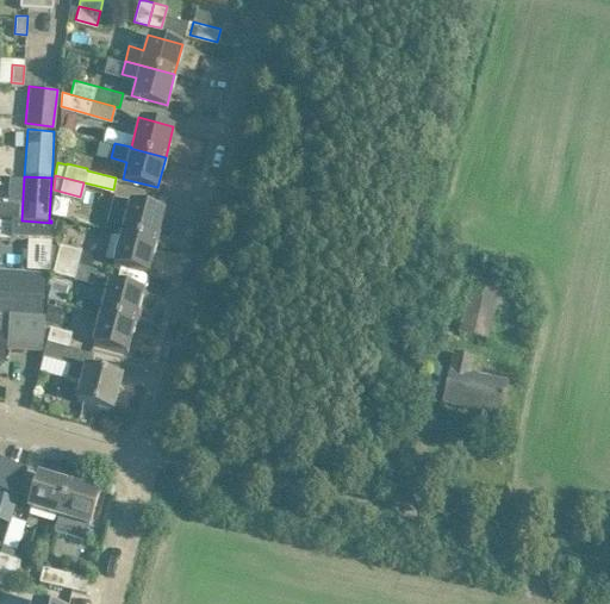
[(0,218),(18,220),(18,219),(19,200),(7,199),(7,197),(0,195),(0,218)]
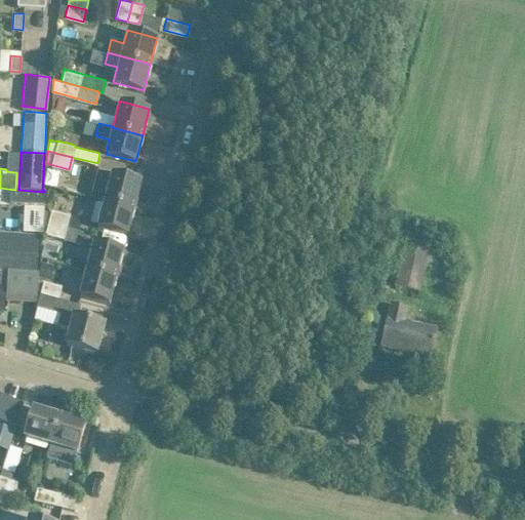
[(112,172),(105,199),(134,206),(140,181),(112,172)]
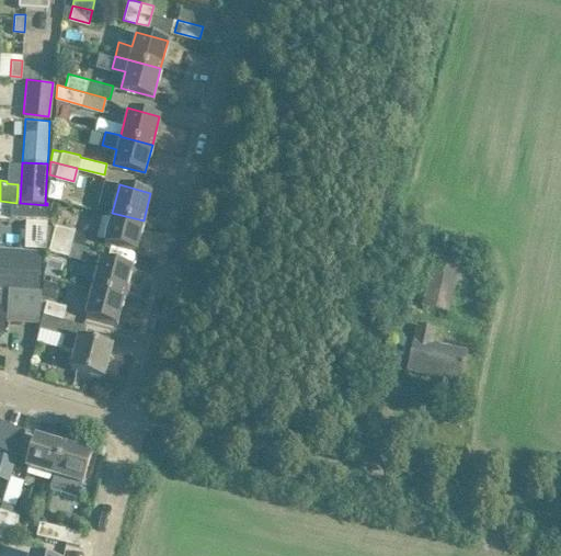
[(0,216),(47,218),(47,205),(20,203),(16,202),(16,203),(0,201),(0,216)]
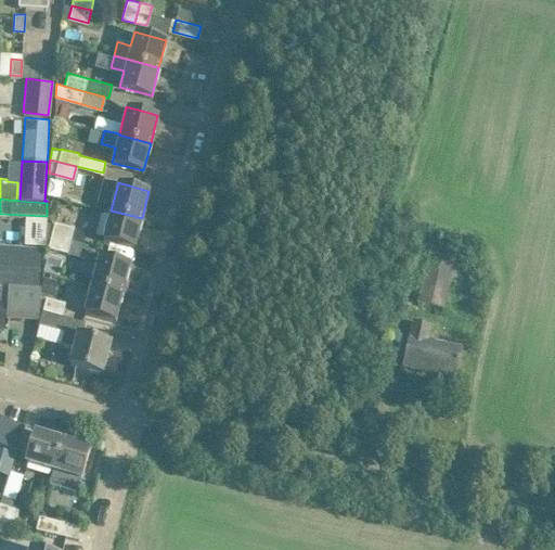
[(134,246),(142,218),(111,210),(103,238),(134,246)]
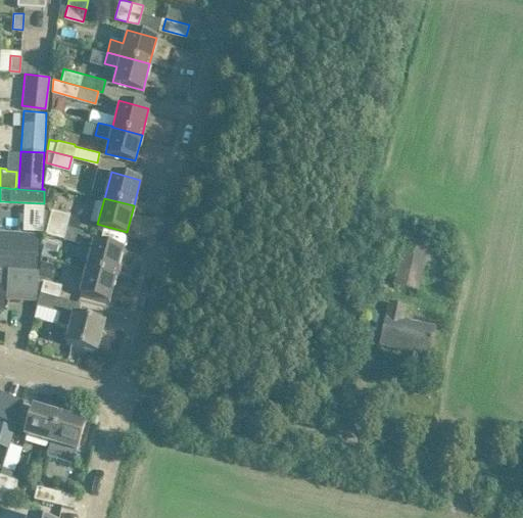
[(43,207),(43,219),(66,225),(69,213),(51,207),(51,209),(43,207)]
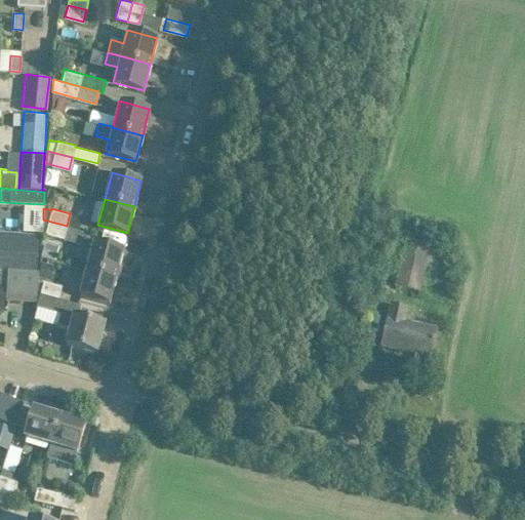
[(43,220),(42,231),(64,237),(67,226),(43,220)]
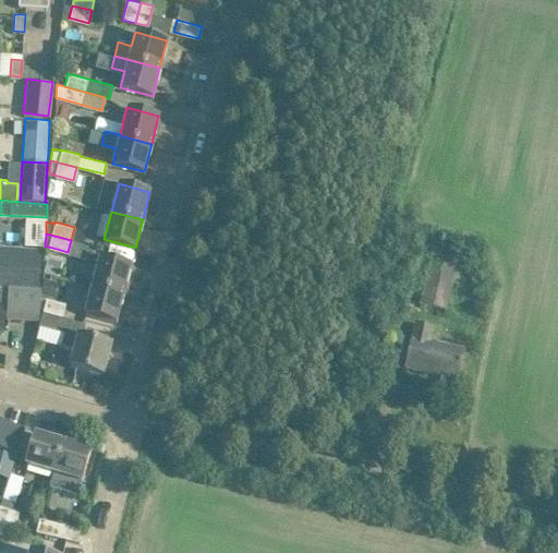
[(0,284),(8,285),(38,287),(41,250),(31,249),(3,247),(0,245),(0,284)]
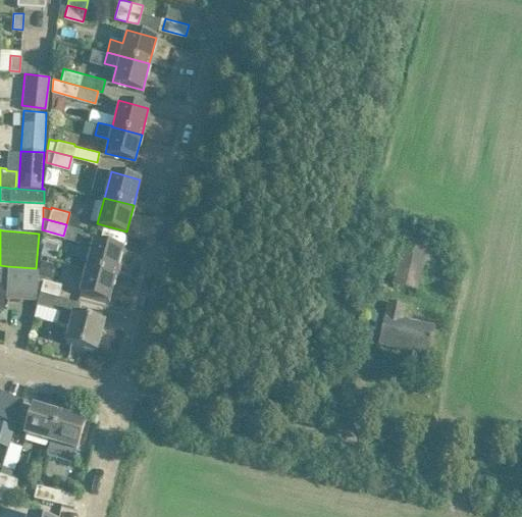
[(86,266),(115,273),(122,248),(93,240),(86,266)]
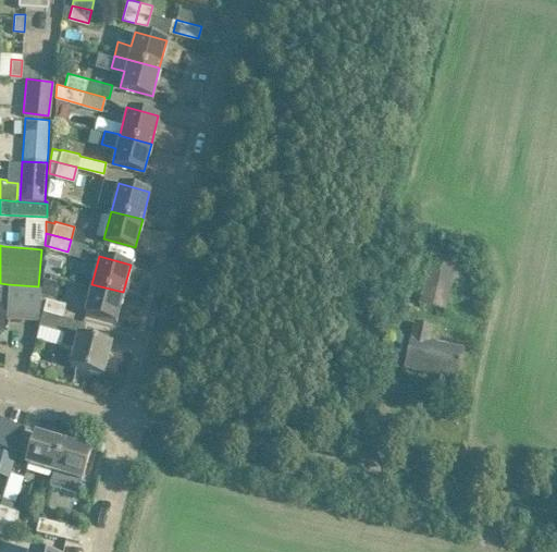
[(115,320),(123,292),(91,284),(85,311),(115,320)]
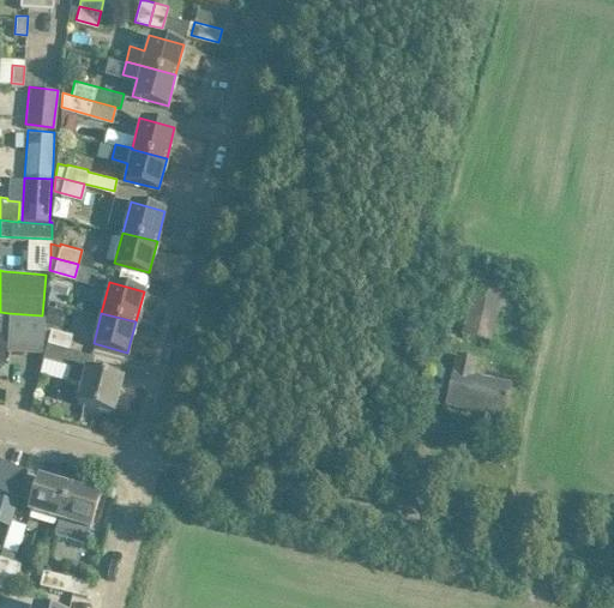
[(50,326),(47,342),(67,348),(71,332),(50,326)]
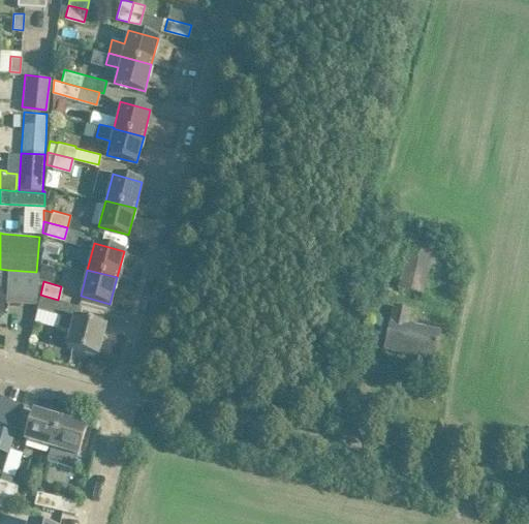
[(58,300),(40,295),(36,308),(61,314),(58,327),(70,330),(66,346),(97,353),(104,325),(78,317),(81,306),(58,300)]
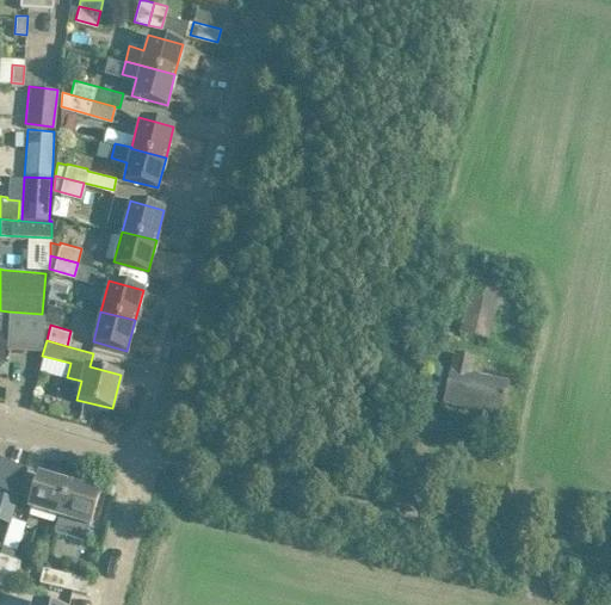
[(455,351),(449,377),(444,400),(500,413),(507,380),(469,371),(473,356),(455,351)]
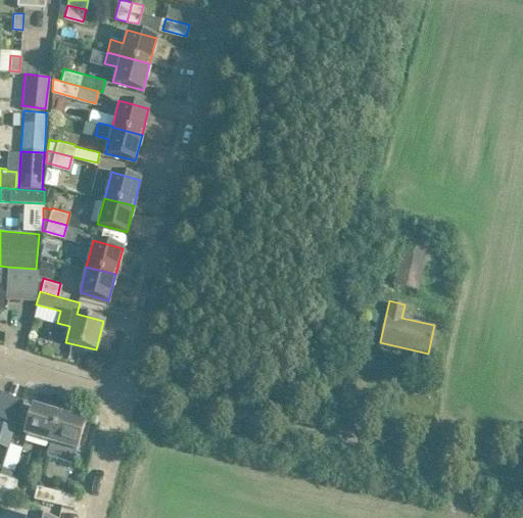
[(0,416),(14,421),(21,398),(0,391),(0,416)]
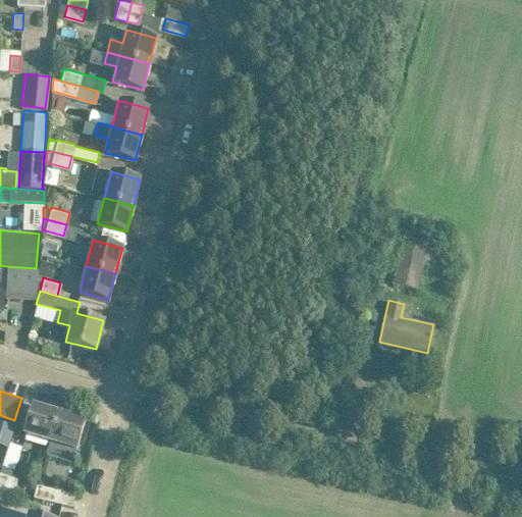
[(27,423),(23,433),(49,441),(58,411),(32,404),(27,423)]
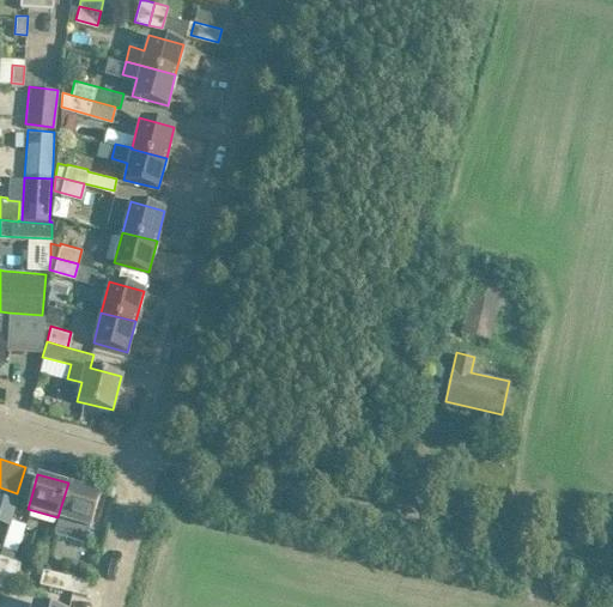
[(58,517),(54,533),(85,541),(89,527),(98,492),(68,483),(58,517)]
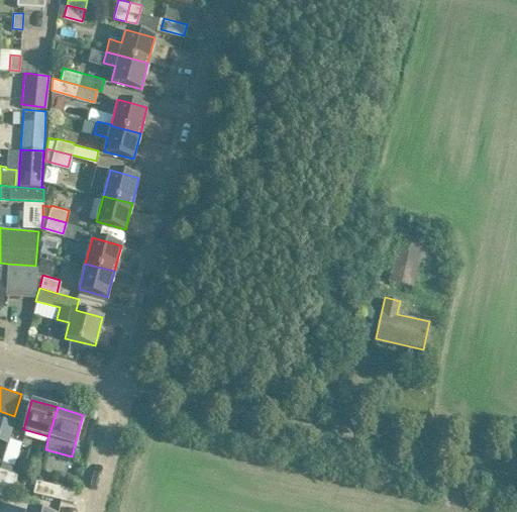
[(0,417),(0,438),(6,441),(13,421),(0,417)]
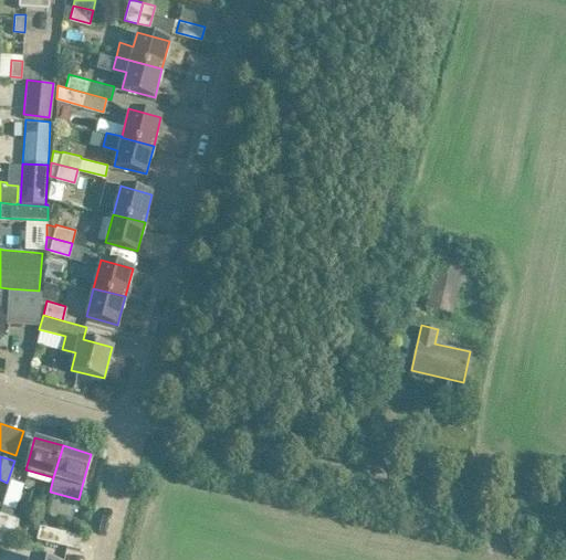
[(10,477),(0,507),(0,539),(10,542),(19,517),(12,515),(23,482),(10,477)]
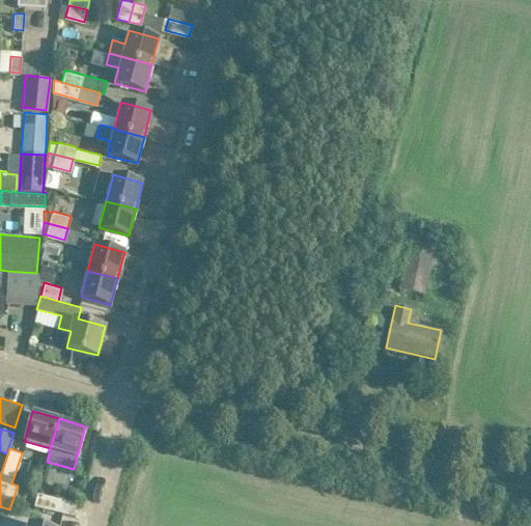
[(33,504),(55,509),(75,515),(78,502),(36,492),(33,504)]
